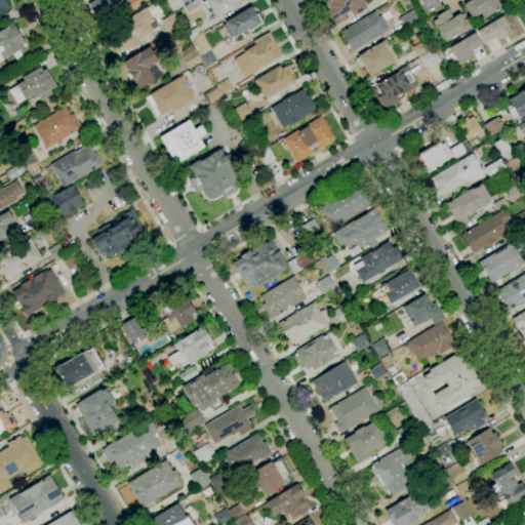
[(0,0),(5,0),(10,8),(0,13),(0,0)]
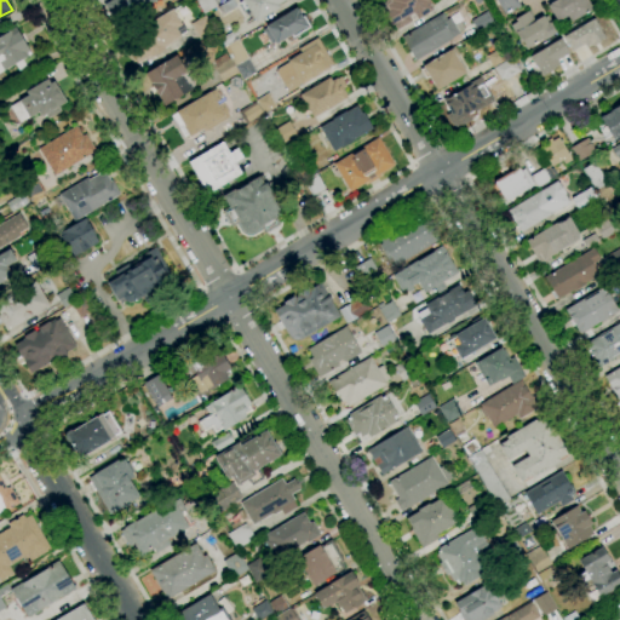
[(116,26),(104,5),(112,0),(154,0),(155,1),(116,26)]
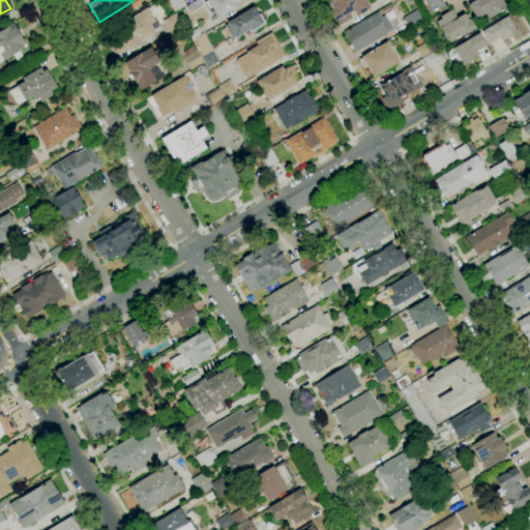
[(174,12),(167,0),(182,0),(185,5),(174,12)]
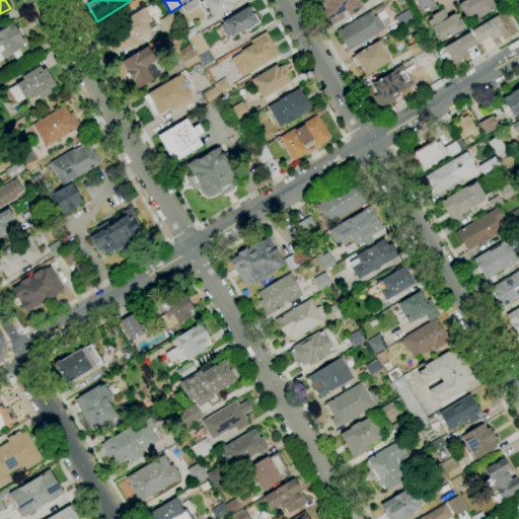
[(186,13),(181,6),(192,0),(194,0),(198,6),(186,13)]
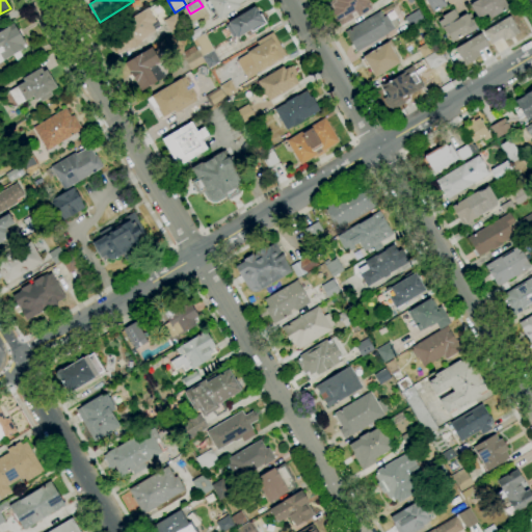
[(219,19),(215,10),(211,14),(205,2),(208,0),(244,0),(238,4),(239,6),(219,19)]
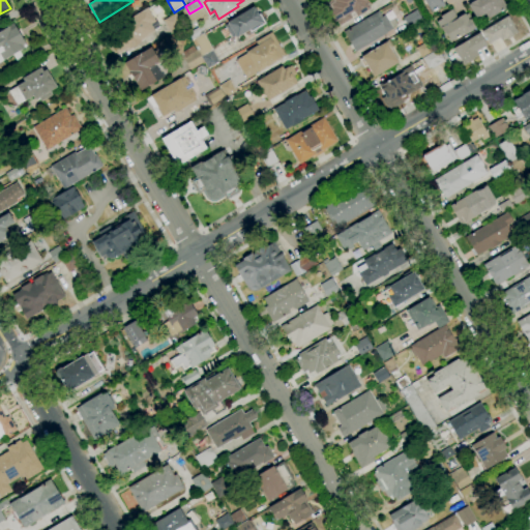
[(364,0),(371,8),(356,17),(353,11),(350,13),(352,18),(337,27),(328,10),(329,9),(328,8),(328,7),(328,6),(328,5),(328,4),(328,3),(328,2),(329,1),(330,0),(364,0)]
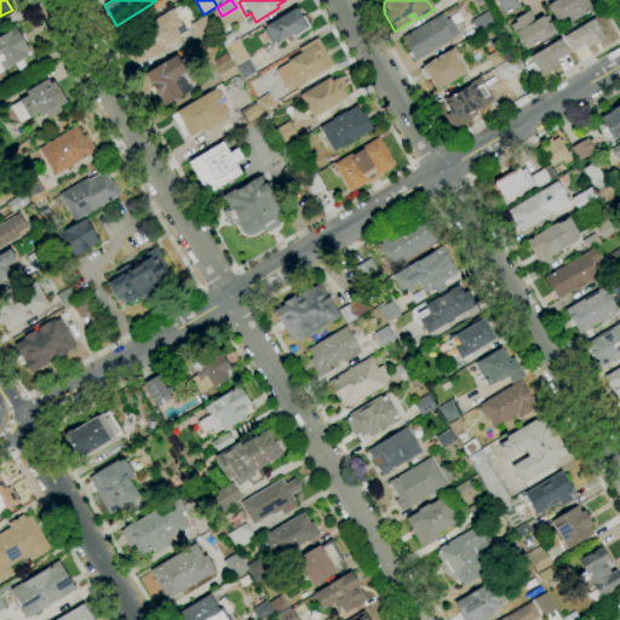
[(504,15),(495,0),(515,0),(520,6),(516,9),(516,7),(510,11),(511,11),(507,13),(507,12),(504,15)]
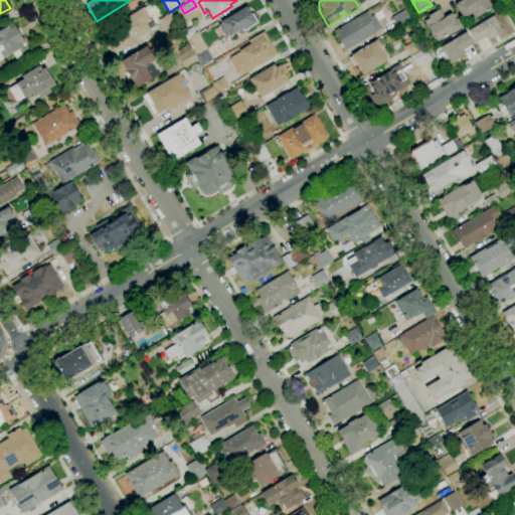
[(475,18),(472,13),(463,18),(455,5),(463,0),(485,0),(491,9),(475,18)]
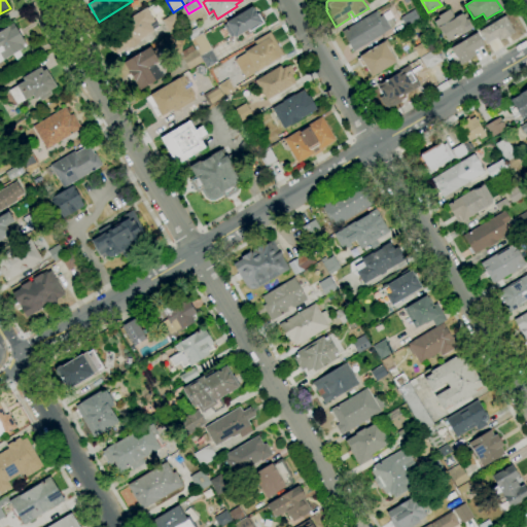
[(230,37),(222,25),(225,24),(225,23),(251,6),(256,15),(257,14),(264,25),(248,33),(246,30),(234,37),(233,36),(230,37)]
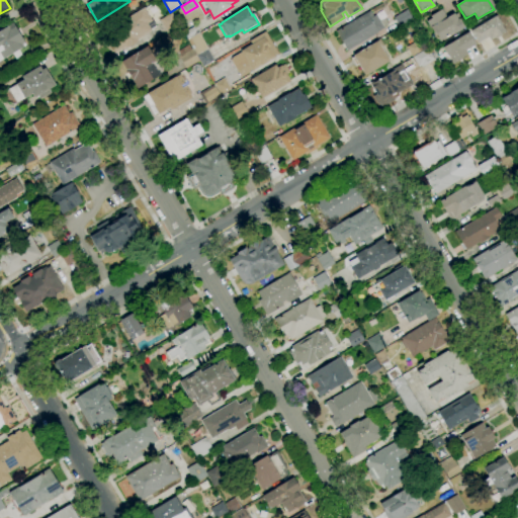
[(115,53),(105,36),(112,32),(110,28),(144,8),(152,21),(147,24),(151,31),(137,39),(138,41),(126,48),(125,47),(115,53)]
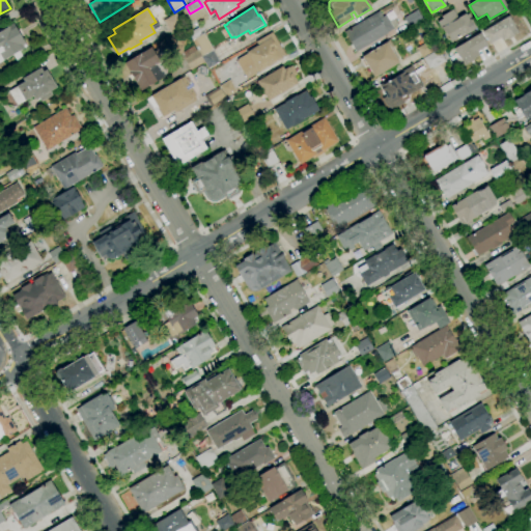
[(409,27),(403,18),(417,9),(422,19),(409,27)]
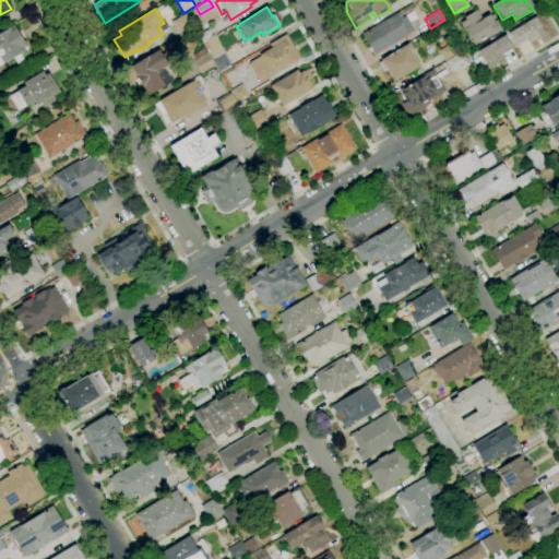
[(475,44),(470,36),(468,37),(465,31),(464,31),(460,23),(465,20),(464,18),(476,10),(482,20),(489,14),(490,16),(494,14),(497,20),(496,21),(501,30),(489,37),(488,36),(484,38),(485,38),(482,40),(475,44)]
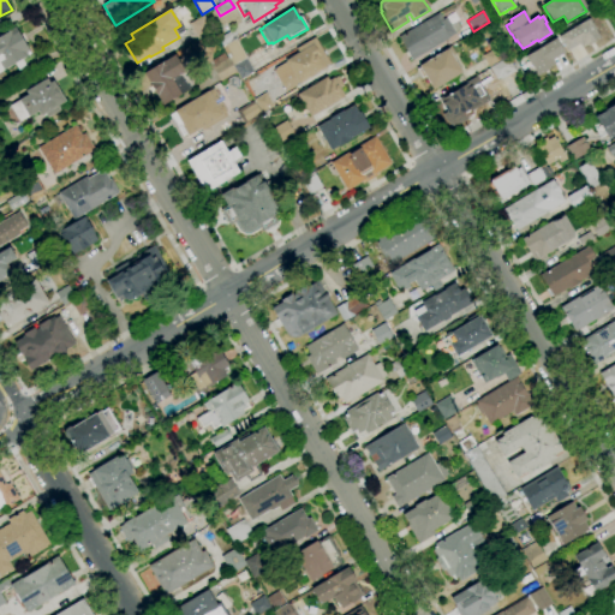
[(412,60),(398,37),(439,13),(442,19),(446,18),(455,34),(447,39),(448,39),(412,60)]
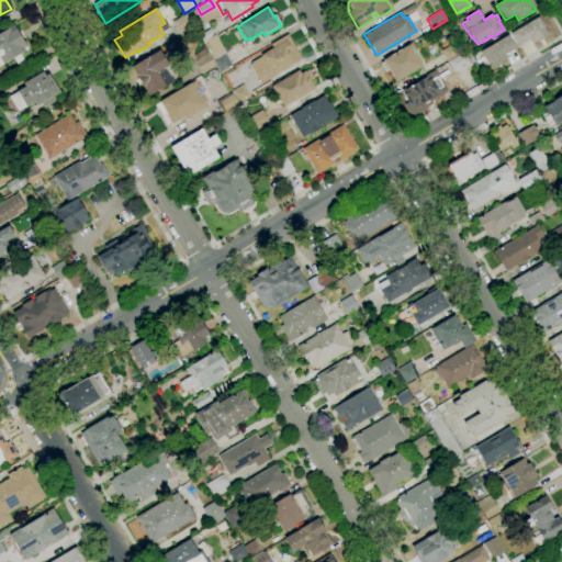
[(181,35),(172,22),(186,14),(193,27),(181,35)]
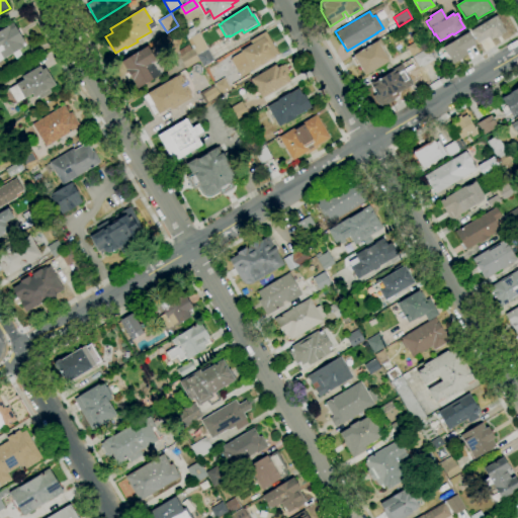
[(478,42),(470,30),(496,15),(505,31),(490,40),(488,36),(478,42)]
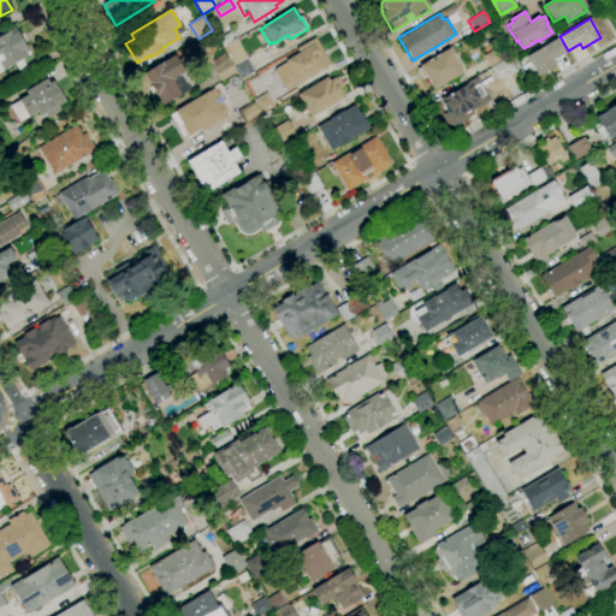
[(0,72),(0,36),(15,28),(30,54),(0,72)]
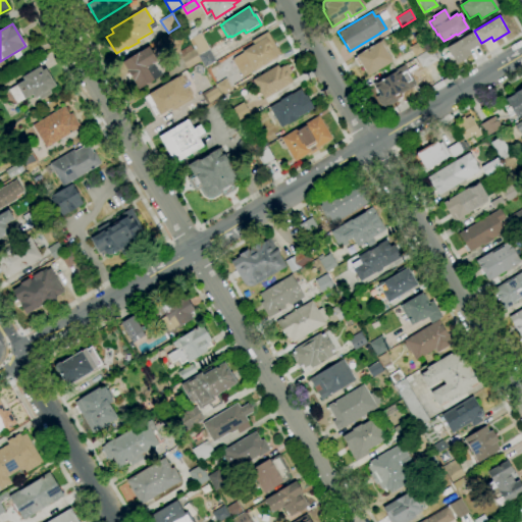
[(189,39),(185,33),(198,25),(202,32),(189,39)]
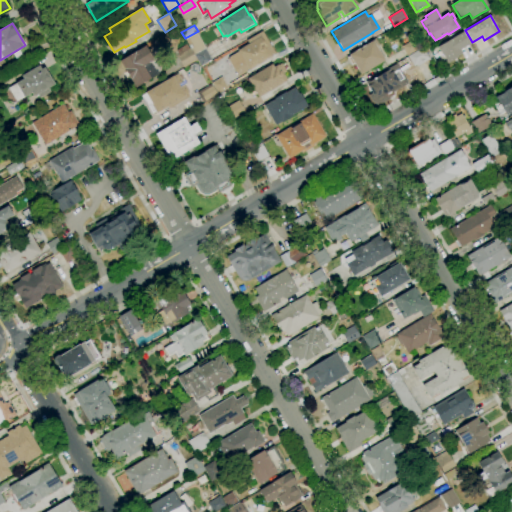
[(238,76),(228,60),(229,56),(238,51),(237,50),(249,43),(247,40),(261,31),(275,54),(248,70),(248,69),(246,70),(246,71),(238,76)]
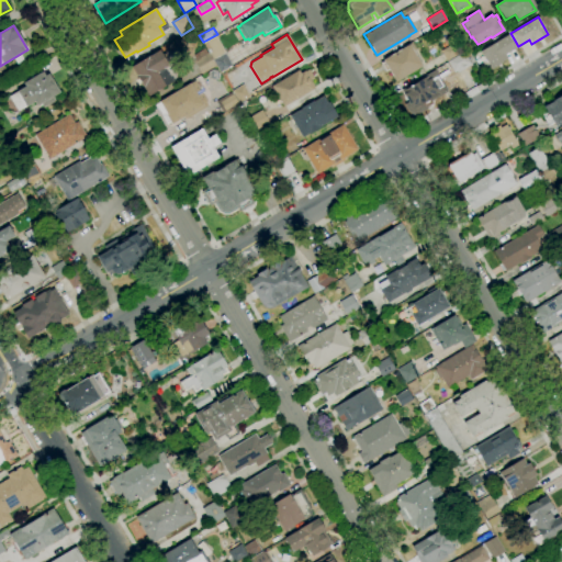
[(203,43),(215,35),(225,53),(224,53),(213,59),(203,43)]
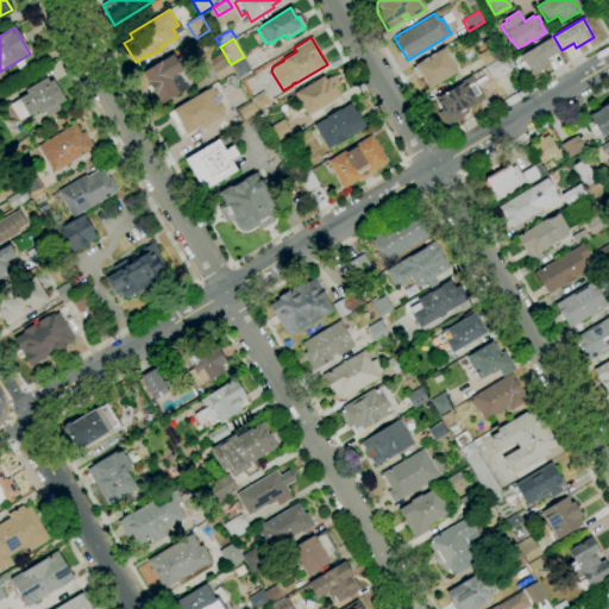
[(532,75),(529,73),(531,71),(526,64),(525,64),(521,58),(522,58),(521,56),(551,38),(559,52),(547,60),(548,62),(544,66),(545,67),(532,75)]
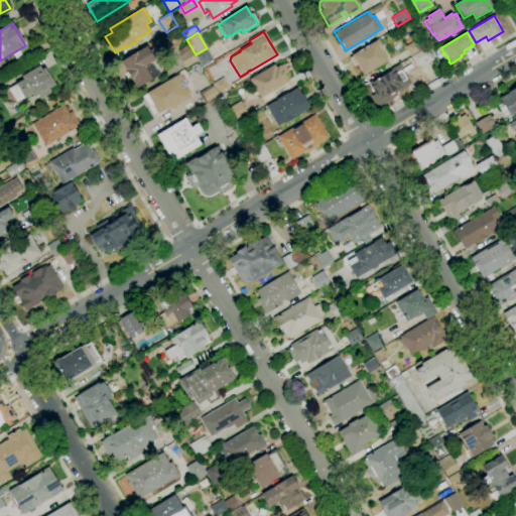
[(363,76),(357,66),(354,67),(349,57),(352,56),(351,55),(376,40),(388,60),(363,76)]
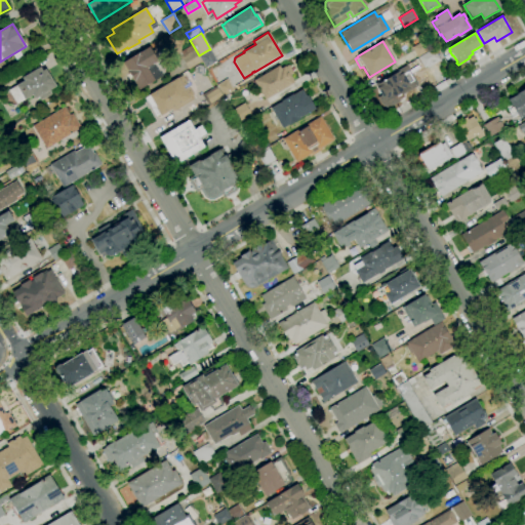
[(412,47),(423,41),(429,50),(417,57),(412,47)]
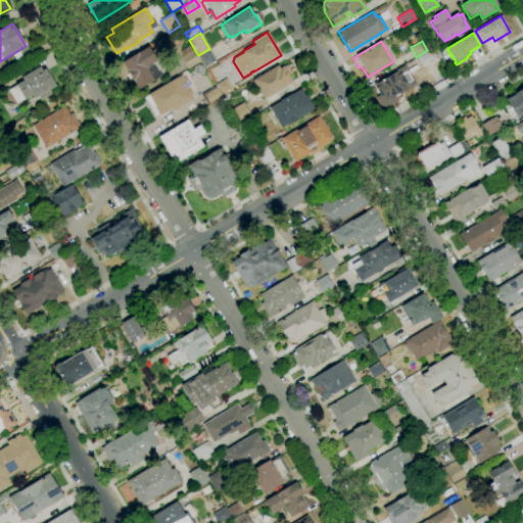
[(197,55),(201,61),(187,69),(181,57),(182,56),(179,52),(190,45),(192,50),(194,49),(197,55)]
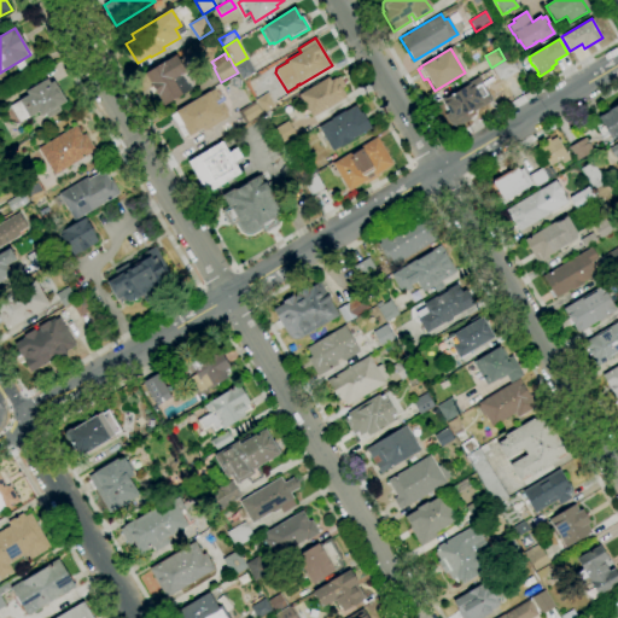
[(163,105),(145,74),(176,54),(187,73),(186,73),(192,82),(187,86),(190,89),(163,105)]
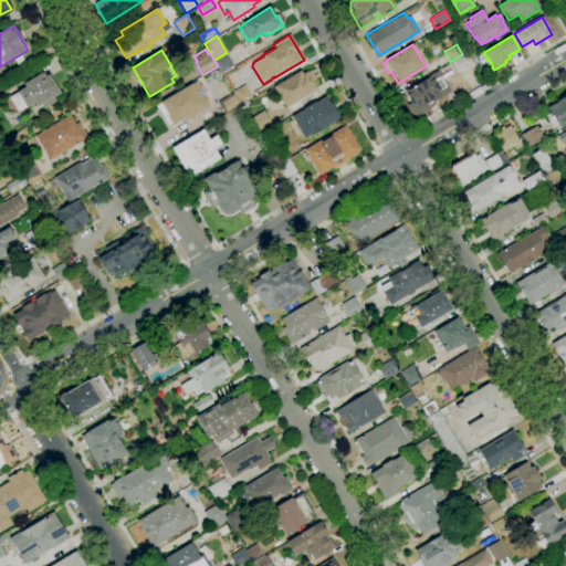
[(450,62),(467,52),(467,53),(471,51),(477,61),(472,63),(474,65),(461,73),(460,71),(457,73),(450,62)]
